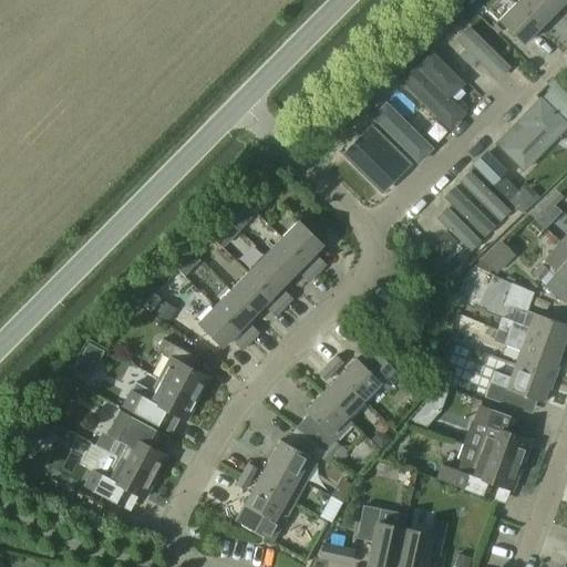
[(557,10),(547,0),(518,0),(516,3),(540,27),(557,10)]
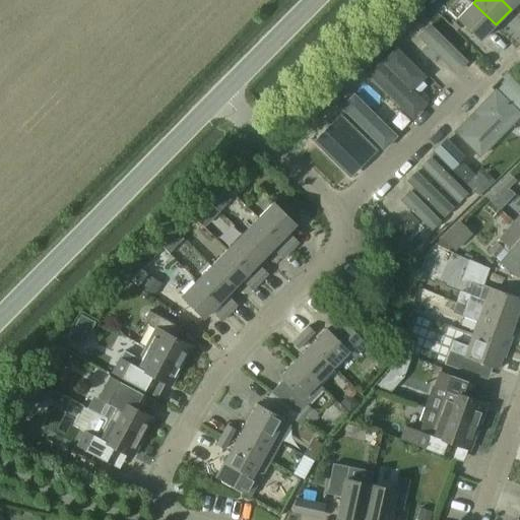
[(519,0),(502,0),(511,9),(519,0)]
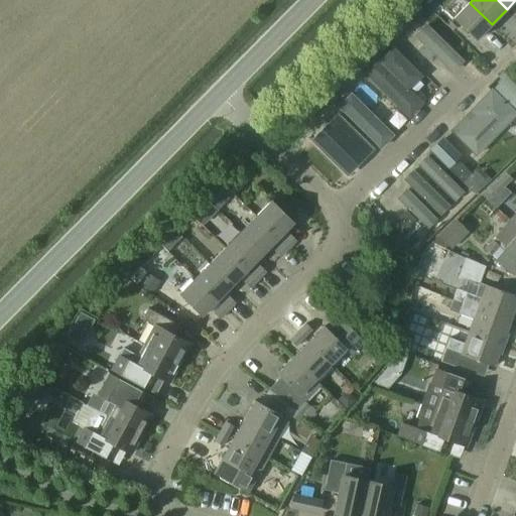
[(492,24),(470,3),(454,19),(476,40),(492,24)]
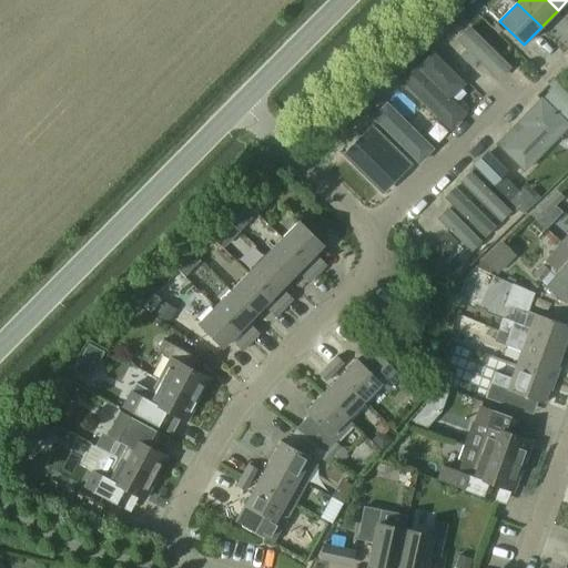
[(470,29),(448,50),(489,92),(511,71),(470,29)]
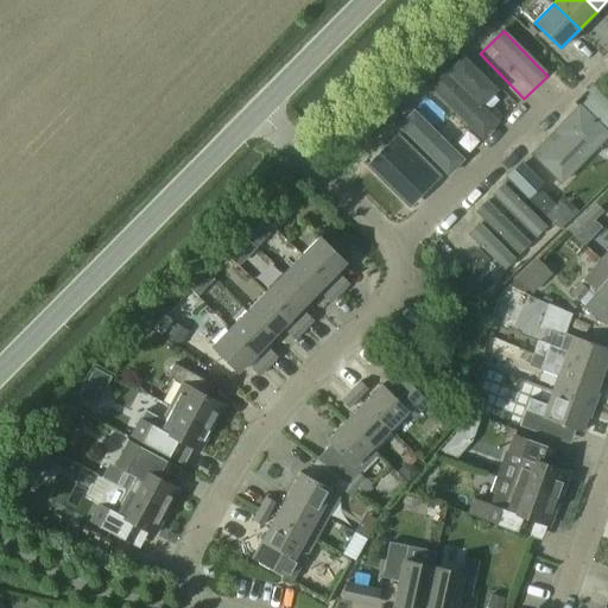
[(515,107),(463,55),(430,86),(482,139),(515,107)]
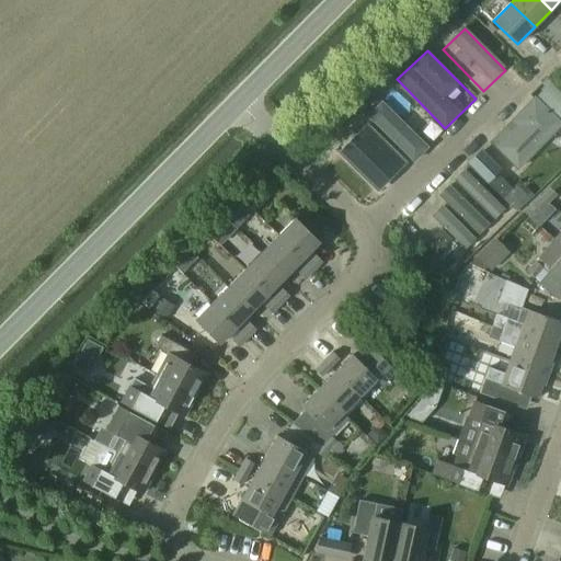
[(389,91),(365,115),(413,163),(437,139),(389,91)]
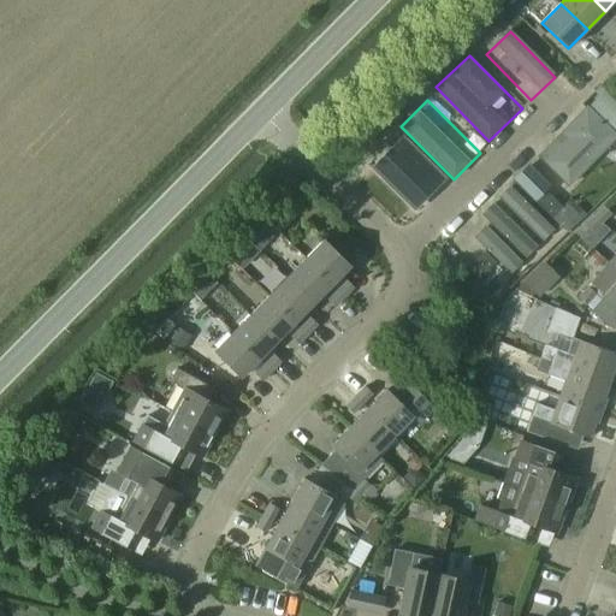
[(615,134),(590,108),(539,159),(572,193),(615,148),(615,134)]
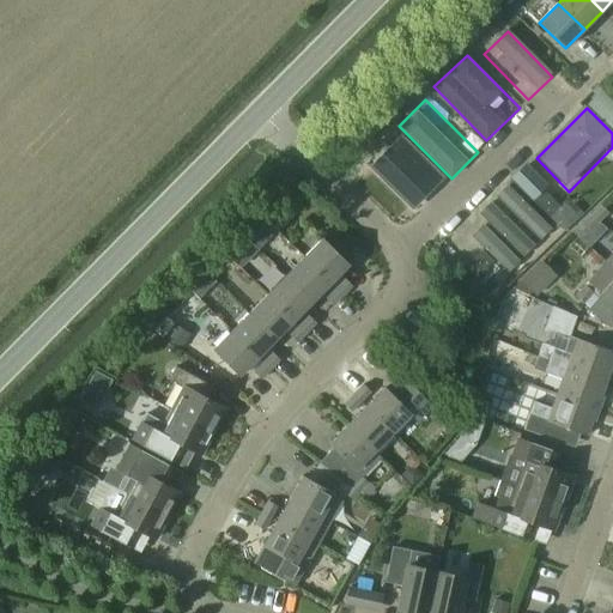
[(369,173),(412,217),(447,182),(402,139),(369,173)]
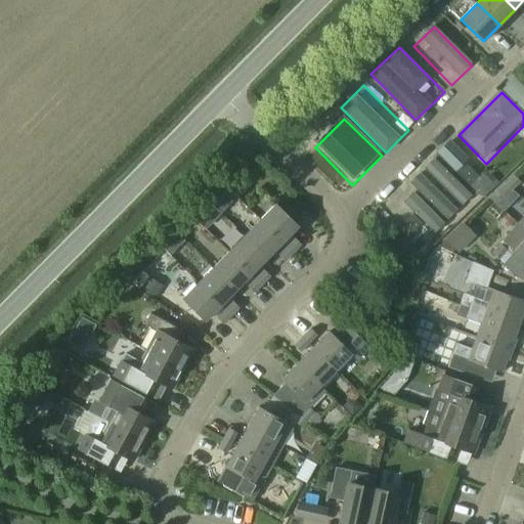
[(469,159),(449,139),(436,154),(454,173),(469,186),(478,177),(465,163),(469,159)]
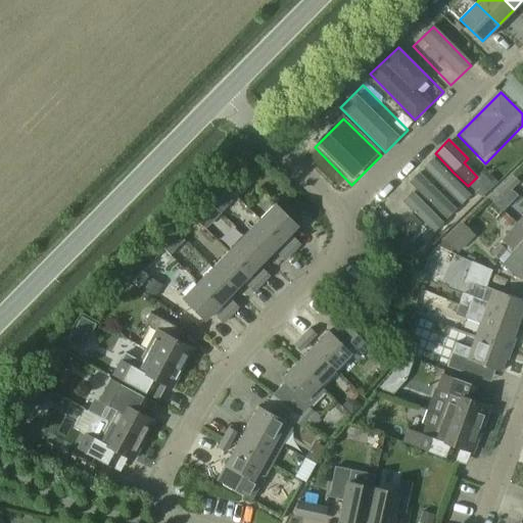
[(434,162),(410,187),(448,227),(473,202),(434,162)]
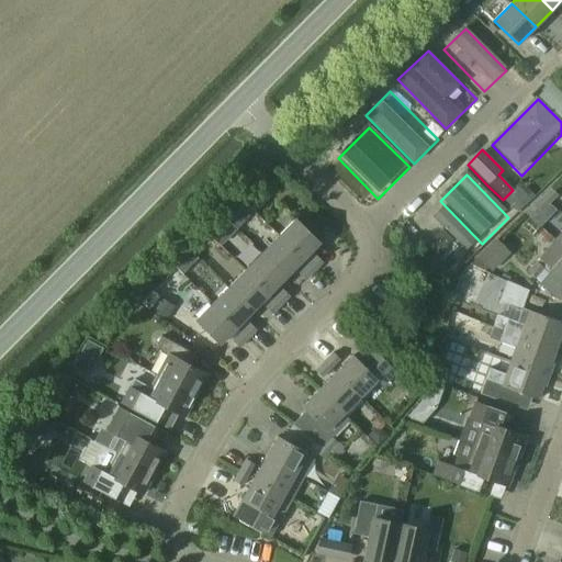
[(558,197),(550,188),(541,197),(549,203),(550,204),(558,197)]
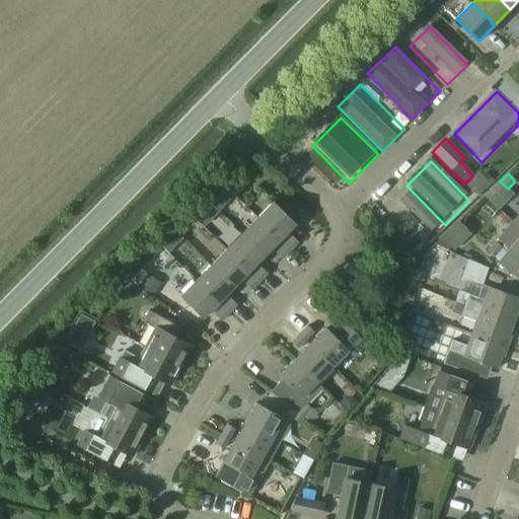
[(492,190),(499,197),(508,189),(507,188),(500,181),(492,190)]
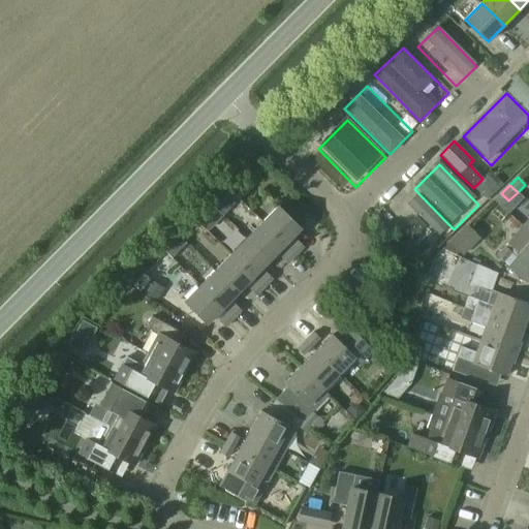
[(262,222),(285,245),(301,228),(278,206),(262,222)]
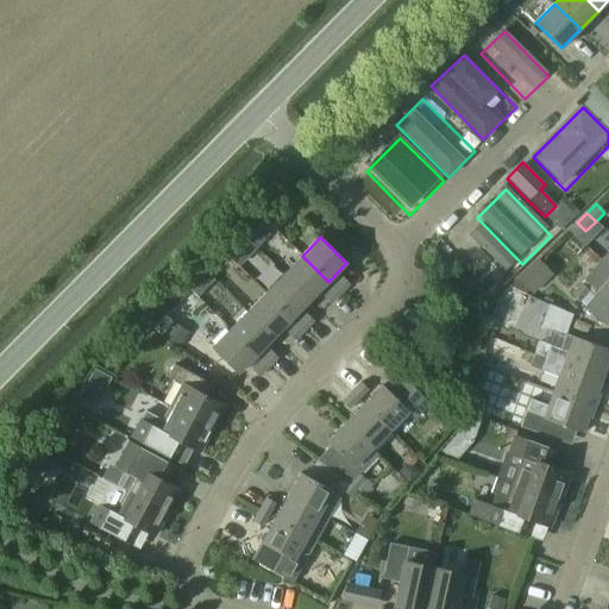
[(479,251),(463,268),(472,276),(489,259),(479,251)]
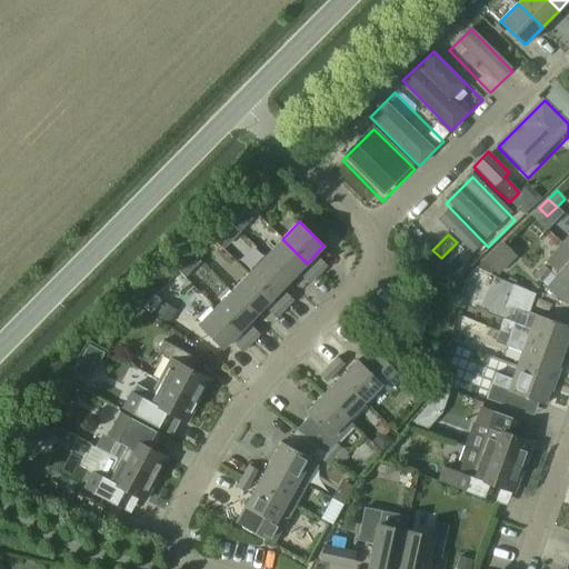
[(307,263),(282,239),(266,256),(290,280),(307,263)]
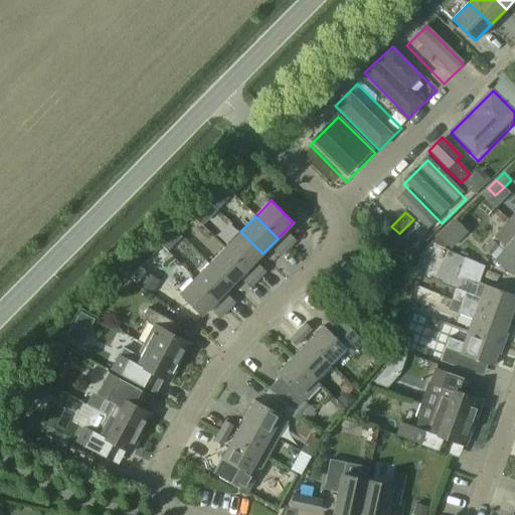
[(514,225),(508,220),(494,237),(505,247),(514,255),(514,225)]
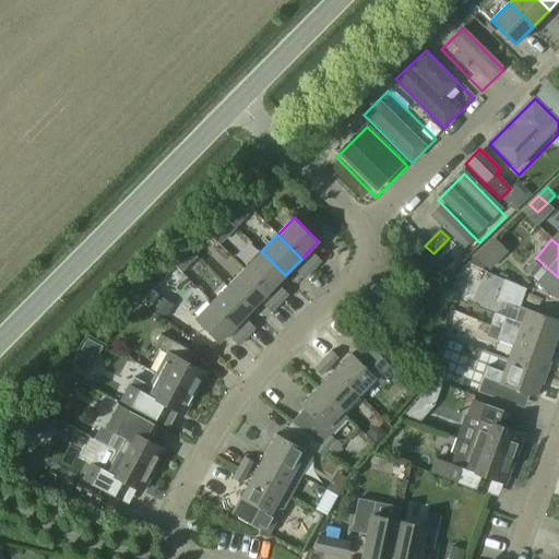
[(496,261),(484,248),(475,257),(487,269),(496,261)]
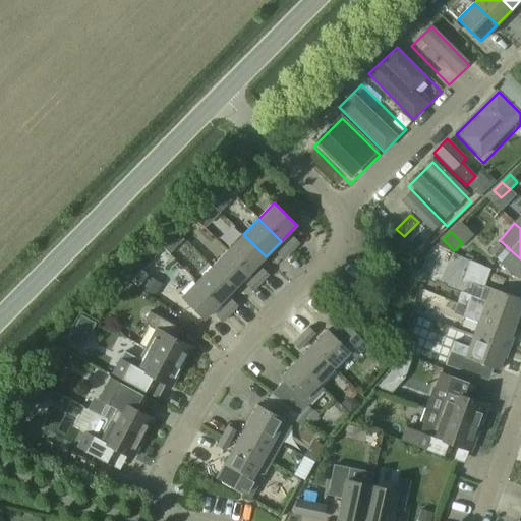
[(266,256),(243,234),(228,250),(250,272),(266,256)]
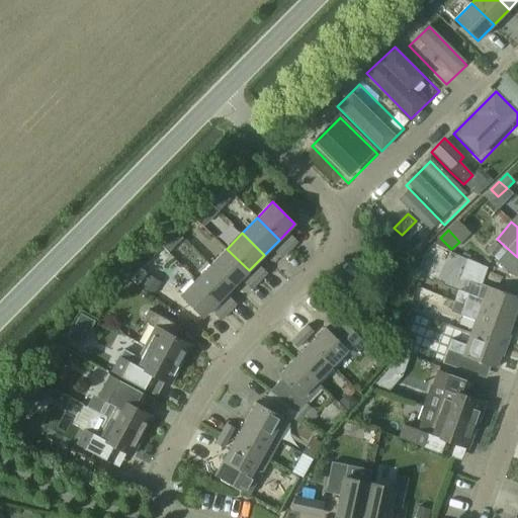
[(283,244),(290,251),(298,243),(290,236),(283,244)]
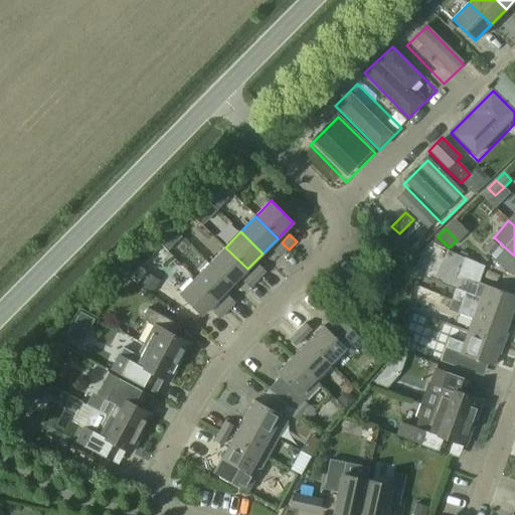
[(505,247),(494,237),(483,249),(491,256),(491,255),(498,247),(502,250),(505,247)]
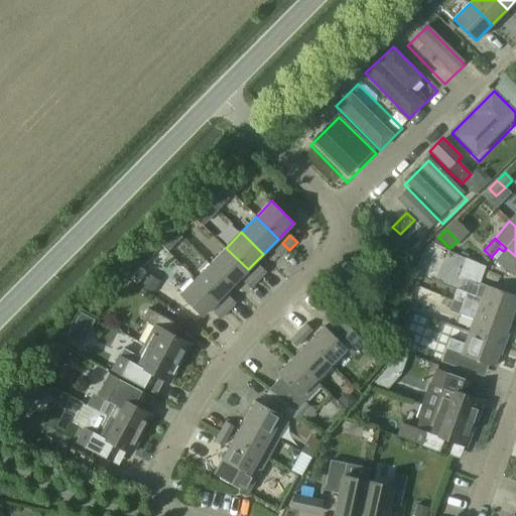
[(289,250),(282,243),(273,251),(280,258),(289,250)]
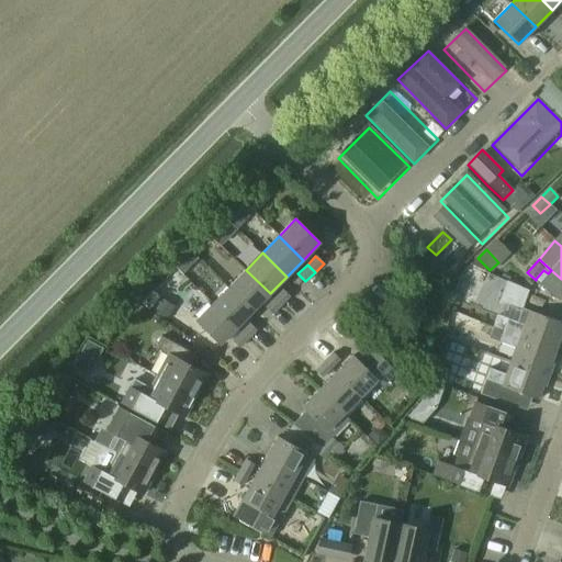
[(270,293),(246,270),(228,287),(253,311),(270,293)]
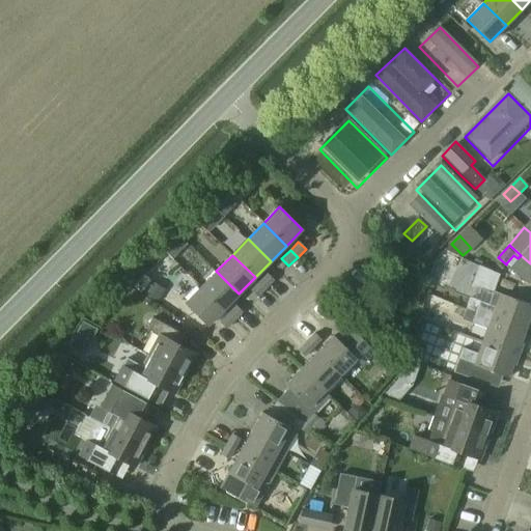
[(529,284),(530,282),(530,263),(521,255),(518,258),(510,268),(529,284)]
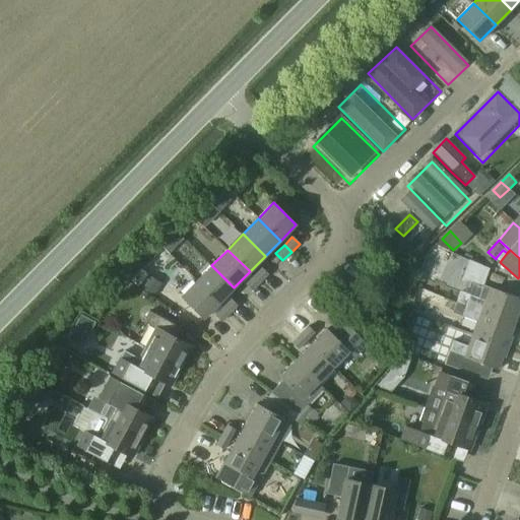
[(234,287),(211,265),(196,281),(218,303),(234,287)]
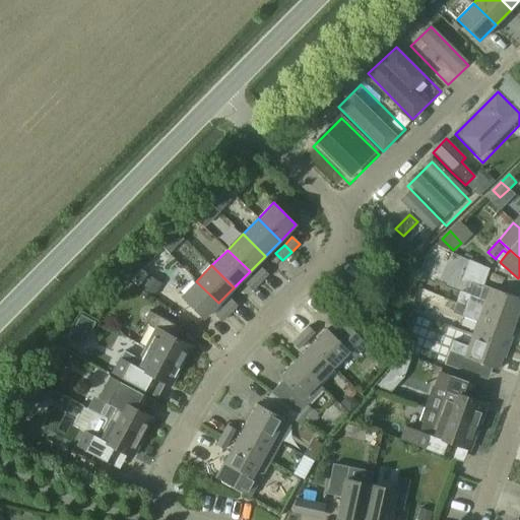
[(254,276),(261,282),(268,275),(262,268),(254,276)]
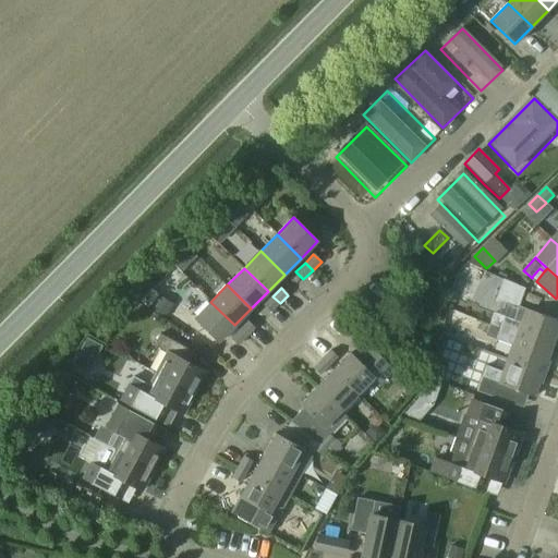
[(280,303),(273,296),(263,305),(270,313),(280,303)]
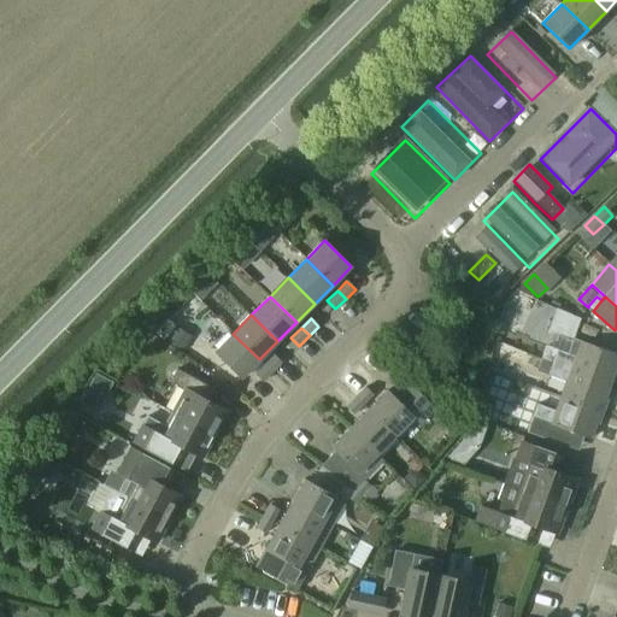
[(259,359),(233,334),(215,353),(241,378),(259,359)]
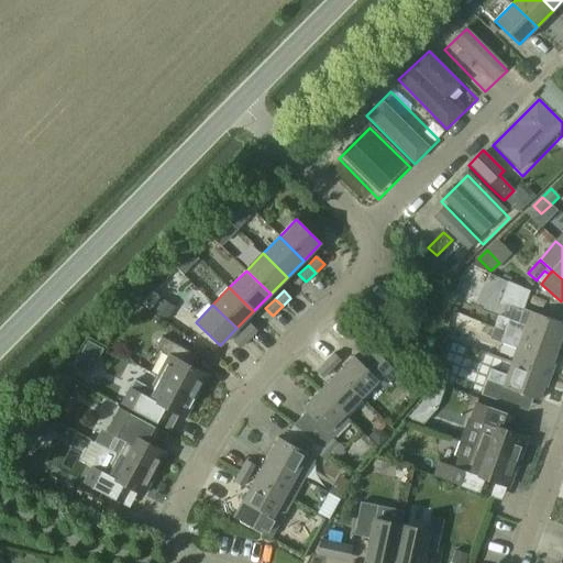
[(562,322),(530,311),(530,312),(522,309),(518,323),(497,316),(494,327),(556,350),(562,332),(562,322)]
